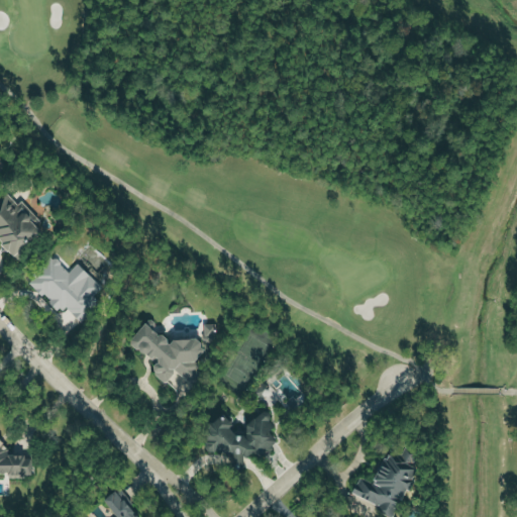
[(0,243),(8,254),(45,227),(21,197),(14,202),(7,192),(0,197),(0,243)]
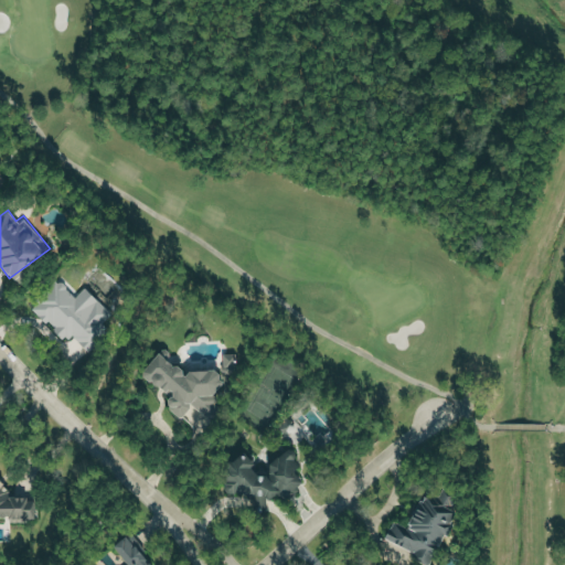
[(85,288),(76,297),(57,279),(28,310),(76,358),(116,317),(85,288)]
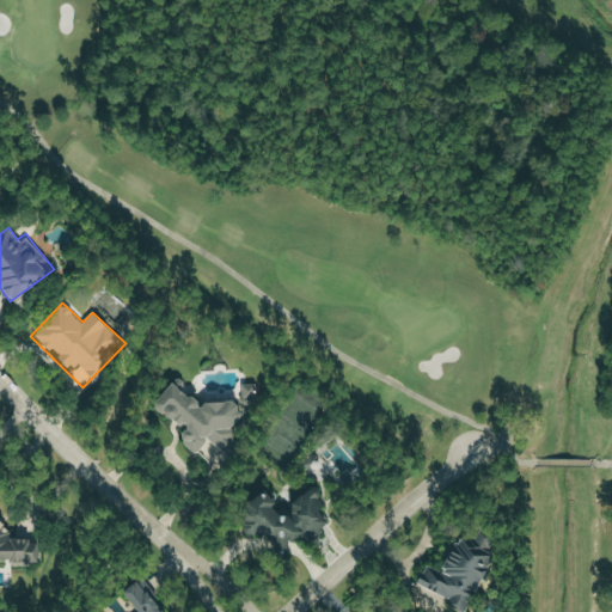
[(151,407),(184,427),(177,440),(196,452),(204,438),(225,450),(222,453),(231,458),(236,451),(227,446),(234,432),(228,428),(238,410),(207,392),(201,402),(165,381),(151,407)]
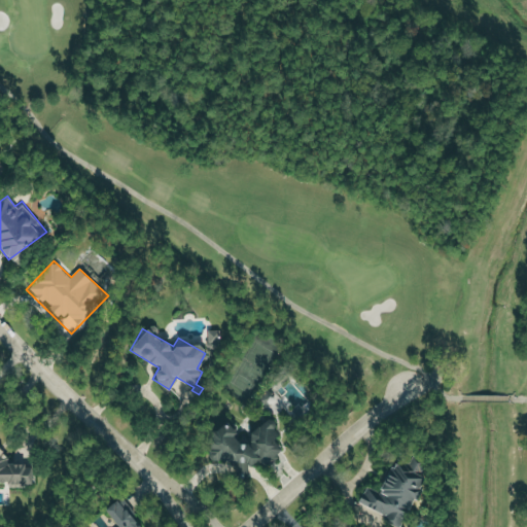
[(220,329),(207,329),(207,346),(219,346),(220,329)]
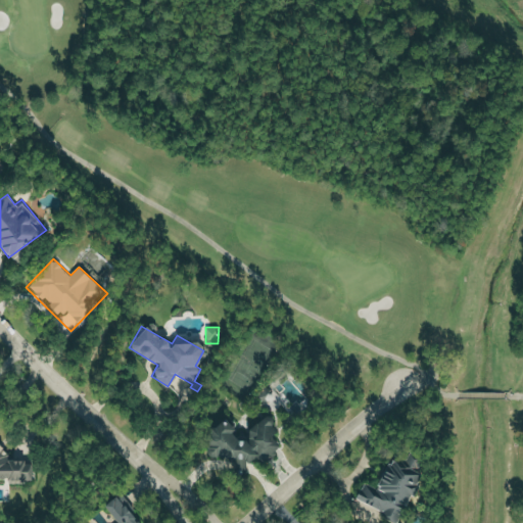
[(235,460),(233,470),(250,473),(252,459),(271,463),(275,440),(271,439),(275,416),(260,414),(257,429),(235,425),(236,423),(208,418),(202,454),(235,460)]
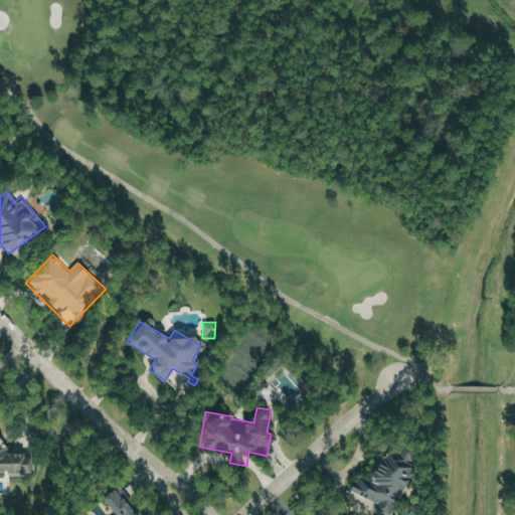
[(0,472),(31,475),(32,454),(3,451),(5,434),(0,433),(0,472)]
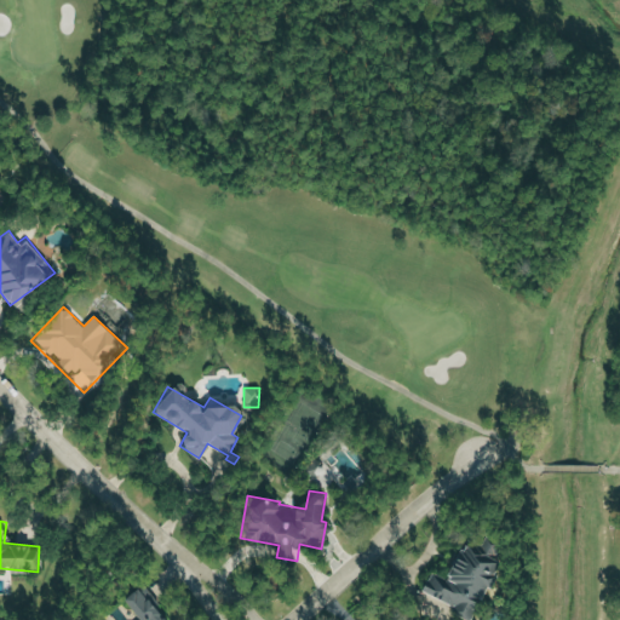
[(469,619),(492,570),(492,541),(458,541),(445,574),(445,577),(442,577),(429,570),(420,591),(453,604),(455,604),(455,614),(468,619),(469,619)]
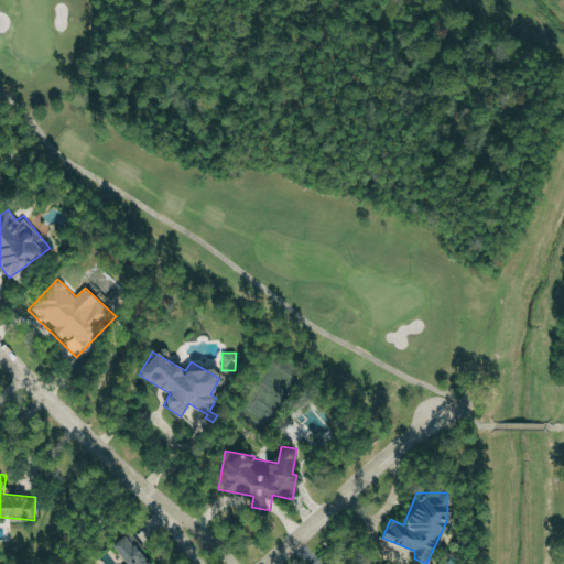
[(126,563),(147,563),(123,533),(109,543),(126,563)]
